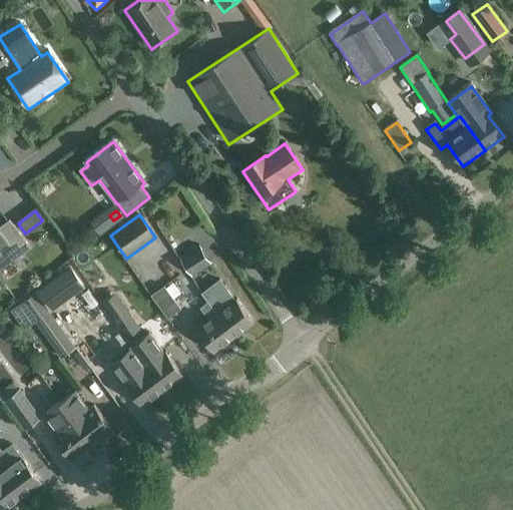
[(0,271),(30,248),(14,226),(12,228),(4,234),(0,233),(0,271)]
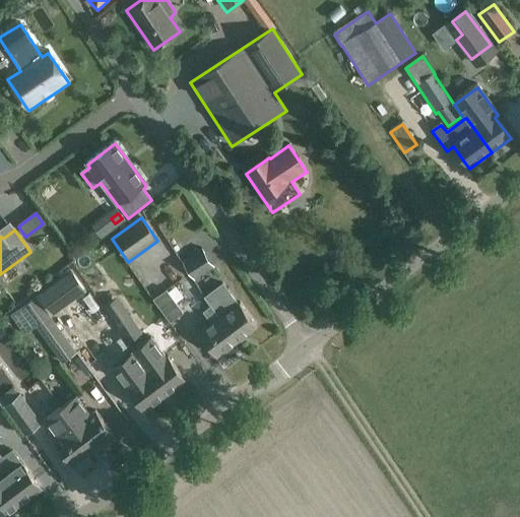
[(202,250),(182,263),(195,282),(215,269),(202,250)]
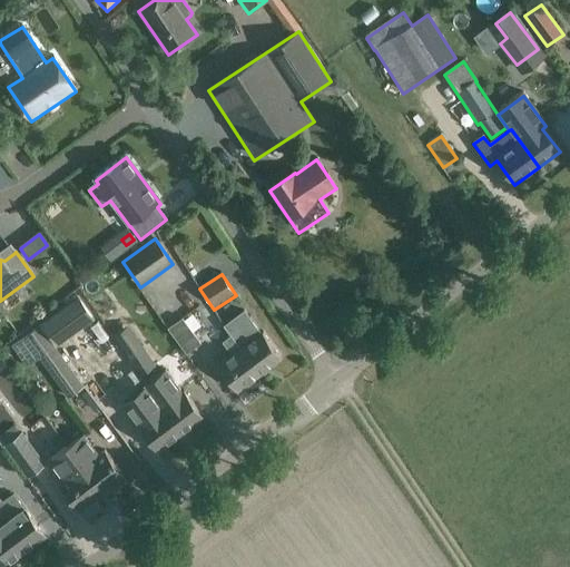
[(58,345),(92,321),(79,302),(46,326),(58,345)]
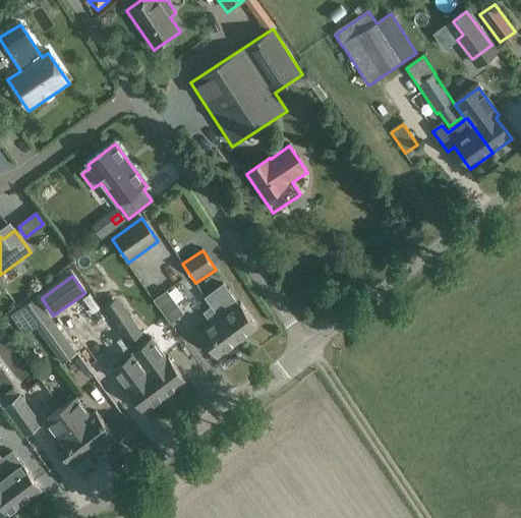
[(257,329),(241,306),(239,308),(224,287),(206,300),(212,307),(213,306),(238,343),(257,329)]
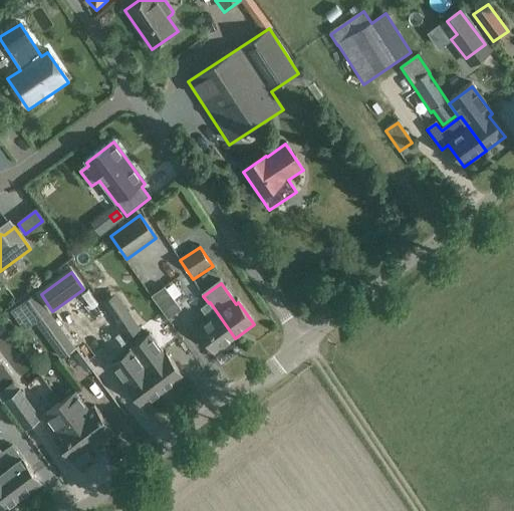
[(151,297),(168,320),(181,311),(164,288),(151,297)]
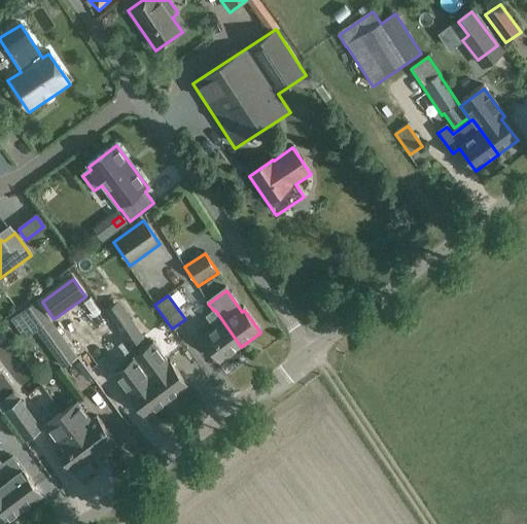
[(62,371),(77,359),(36,303),(9,322),(24,341),(35,333),(62,371)]
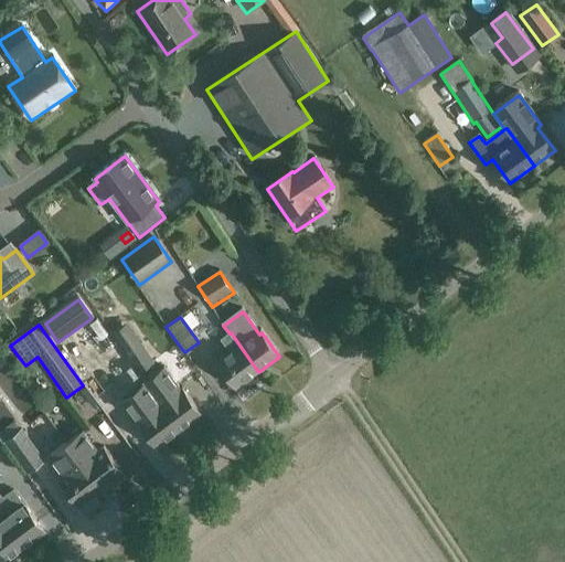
[(230,333),(228,335),(220,341),(230,354),(216,364),(235,390),(258,372),(231,332),(230,333)]
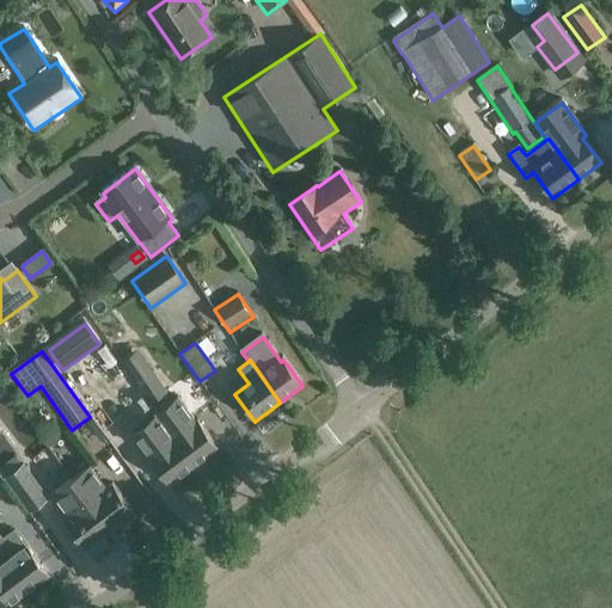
[(138,385),(151,406),(167,393),(154,373),(138,385)]
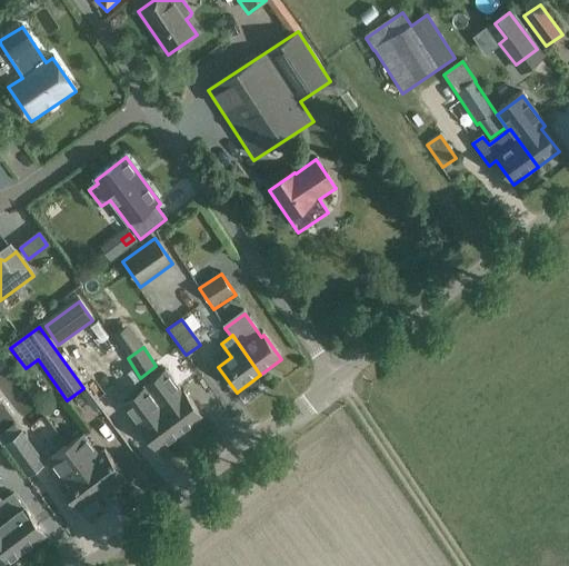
[(122,354),(106,365),(127,395),(143,384),(140,378),(128,358),(126,359),(122,354)]
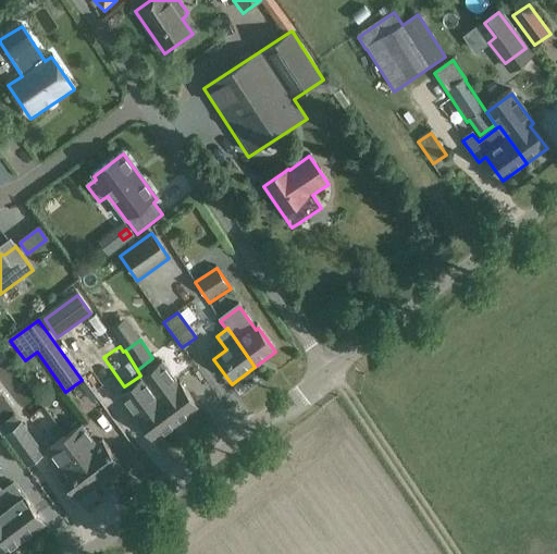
[(149,388),(176,426),(198,409),(180,384),(177,385),(161,364),(141,379),(148,389),(149,388)]
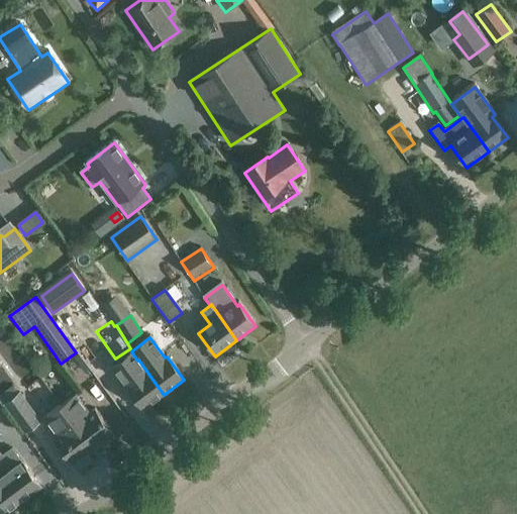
[(131,351),(112,366),(127,386),(126,386),(143,410),(164,395),(138,360),(137,361),(131,351)]
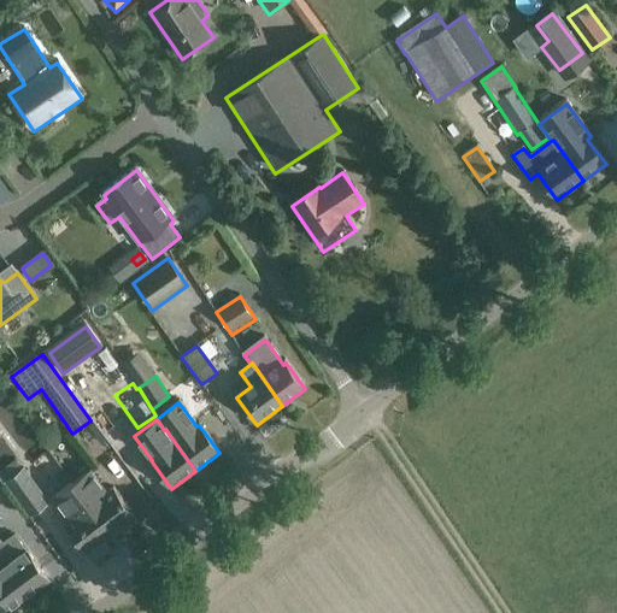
[(22,471),(4,484),(7,489),(21,507),(30,519),(31,518),(51,505),(24,470),(22,471)]
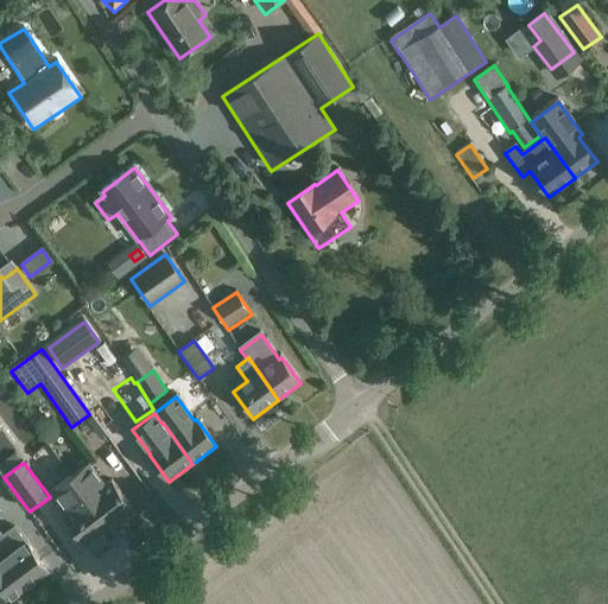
[(73,477),(107,527),(132,509),(112,482),(106,485),(90,465),(73,477)]
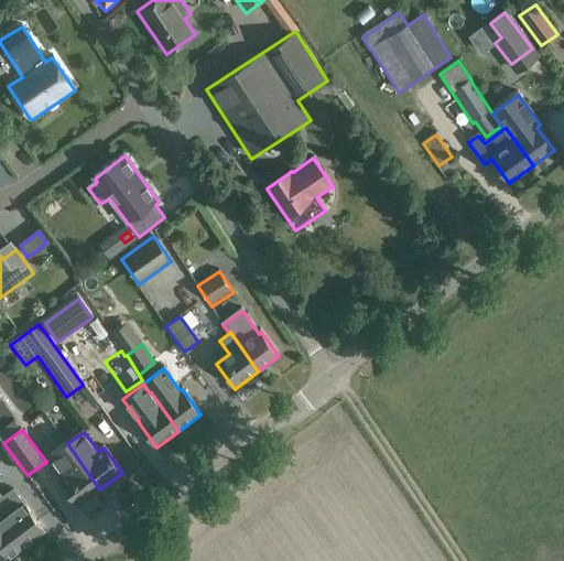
[(99,489),(67,443),(51,456),(65,476),(60,479),(78,505),(99,489)]
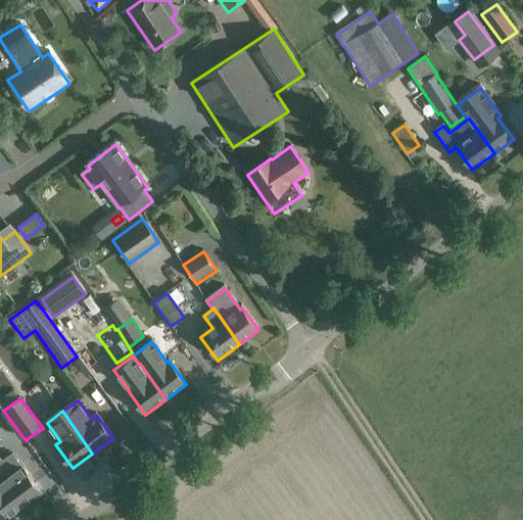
[(0,480),(20,508),(41,492),(15,458),(12,454),(2,462),(0,459),(0,480)]
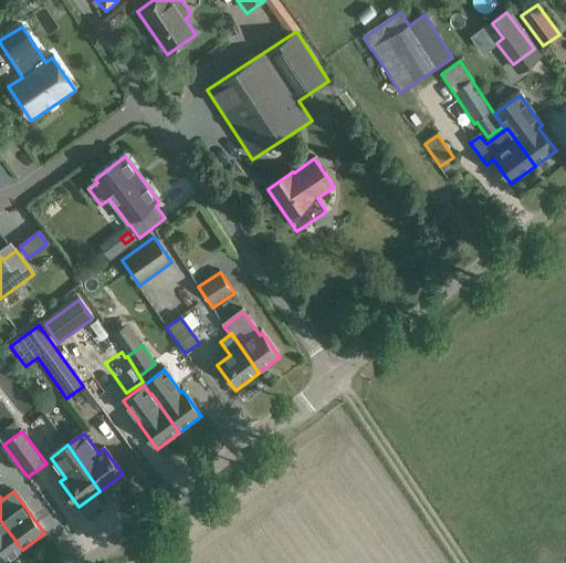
[(85,521),(114,509),(109,497),(80,508),(85,521)]
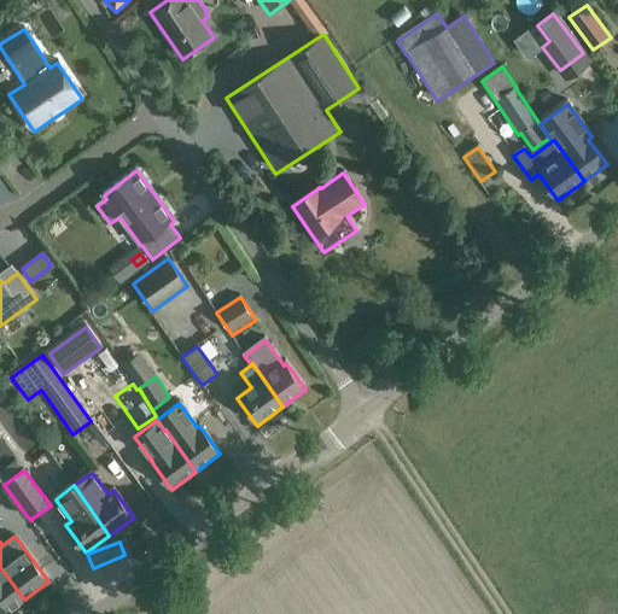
[(24,600),(0,567),(0,613),(16,613),(17,608),(16,607),(24,600)]
